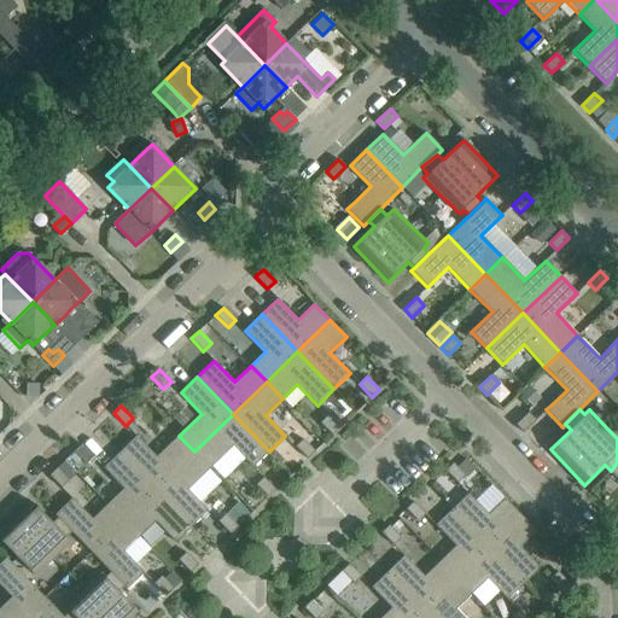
[(516,425),(523,432),(536,420),(528,413),(516,425)]
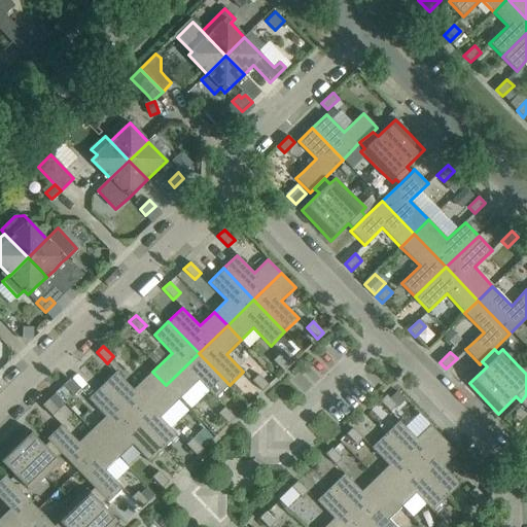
[(199,381),(215,398),(230,385),(199,353),(166,385),(179,399),(199,381)]
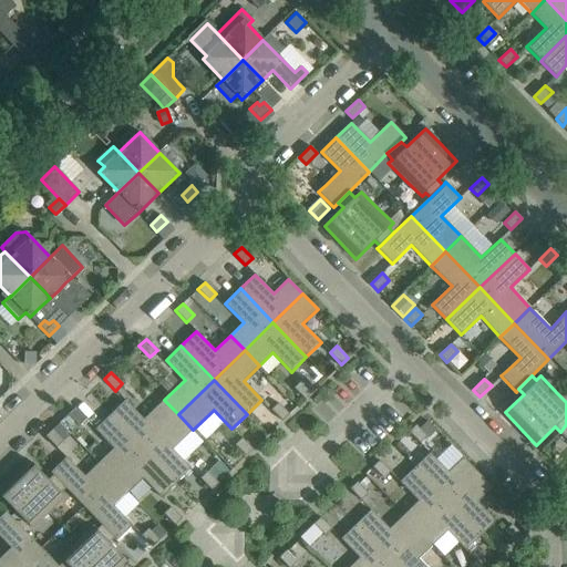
[(305,400),(311,392),(300,381),(294,388),(305,400)]
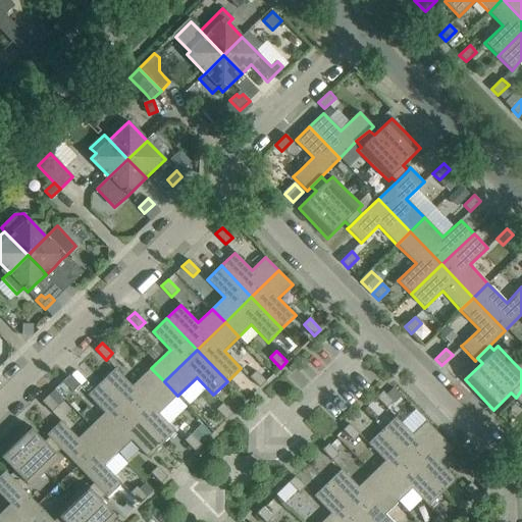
[(115,368),(101,381),(132,413),(164,381),(151,368),(132,386),(115,368)]
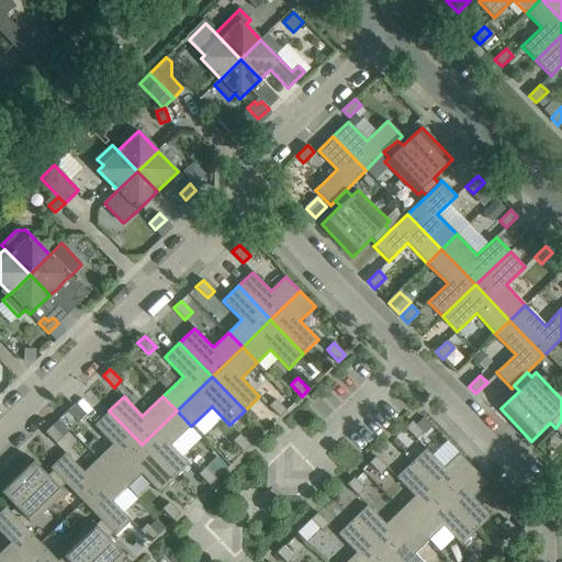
[(280,417),(287,411),(276,400),(269,406),(280,417)]
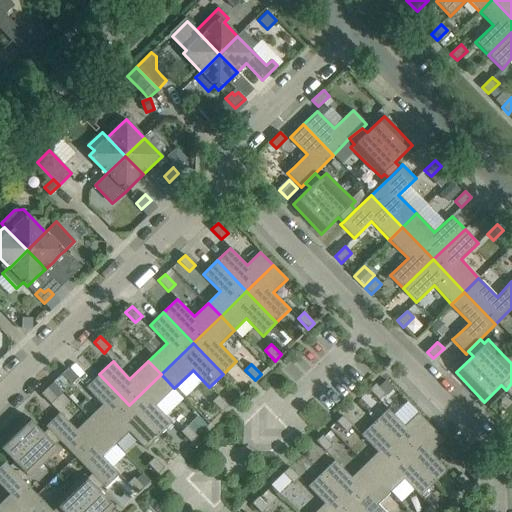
[(61,374),(71,385),(77,378),(68,368),(61,374)]
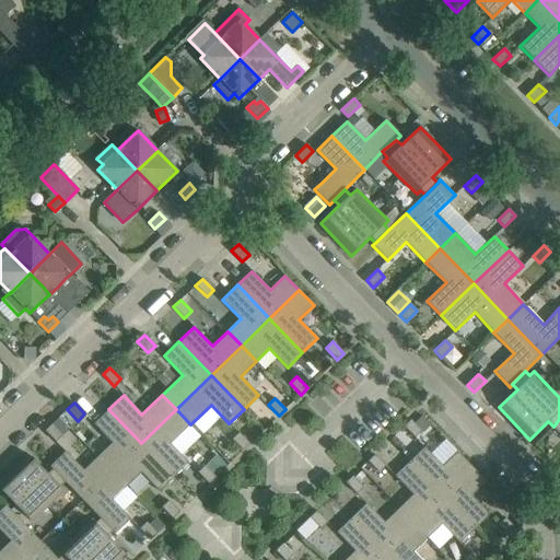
[(108,409),(94,423),(112,443),(97,456),(112,471),(141,443),(108,409)]
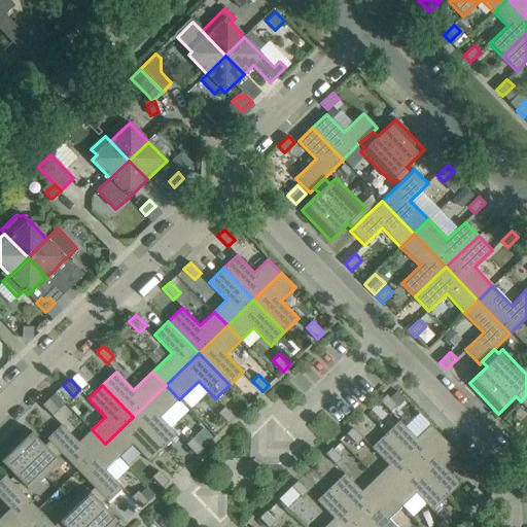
[(177,435),(161,418),(179,399),(166,385),(133,417),(163,449),(177,435)]
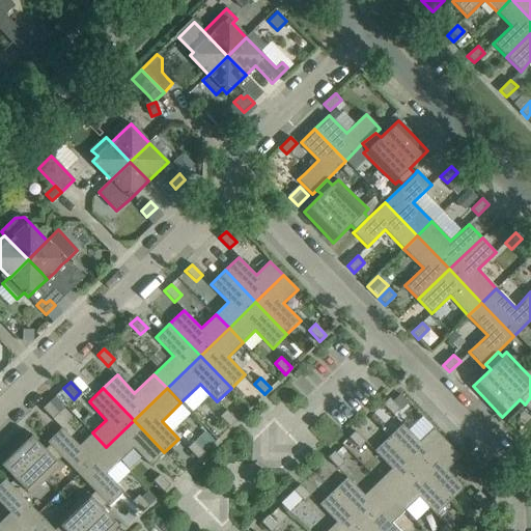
[(383,404),(393,415),(399,409),(389,398),(383,404)]
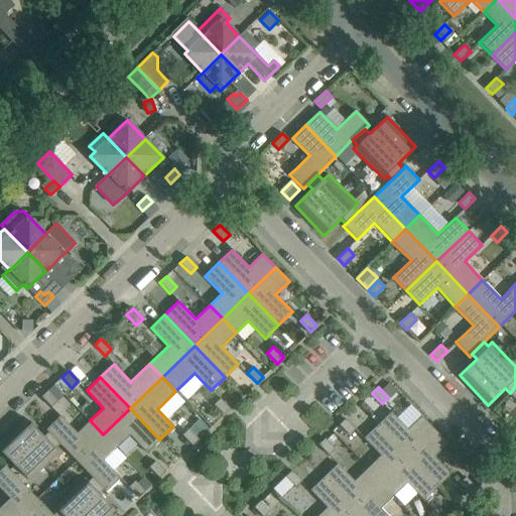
[(41,397),(51,407),(57,401),(47,391),(41,397)]
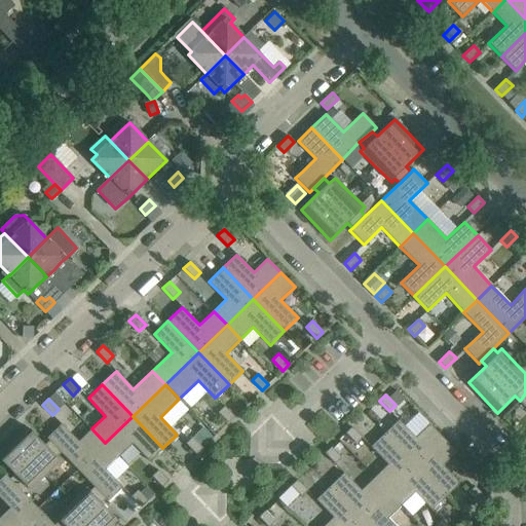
[(228,423),(234,417),(224,406),(218,413),(228,423)]
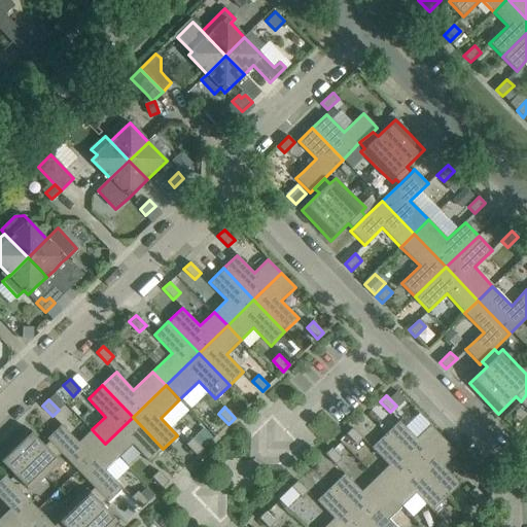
[(133,445),(149,462),(163,449),(133,417),(105,444),(118,457),(133,445)]
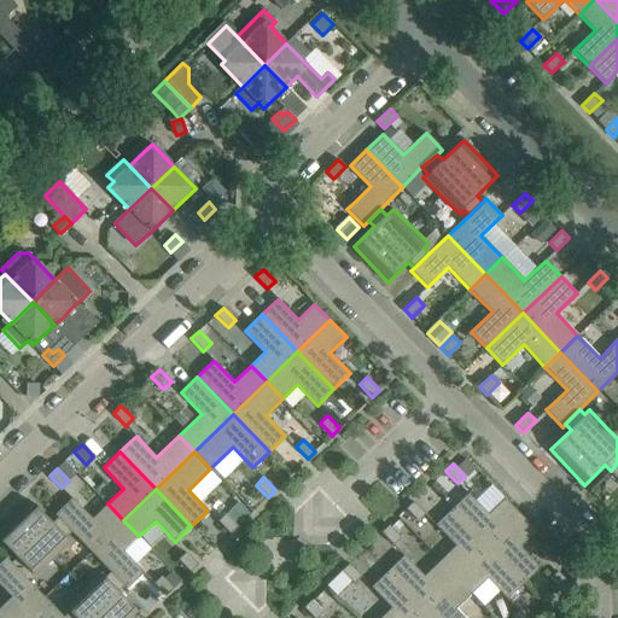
[(468,494),(452,509),(488,547),(520,514),(505,499),(488,514),(468,494)]
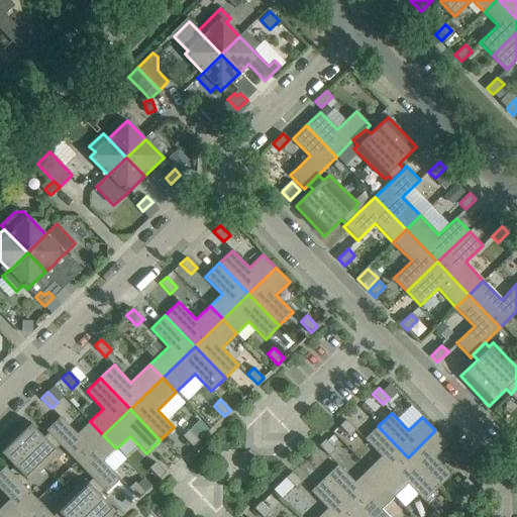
[(61,417),(45,430),(48,433),(60,443),(77,460),(103,435),(90,421),(77,434),(61,417)]
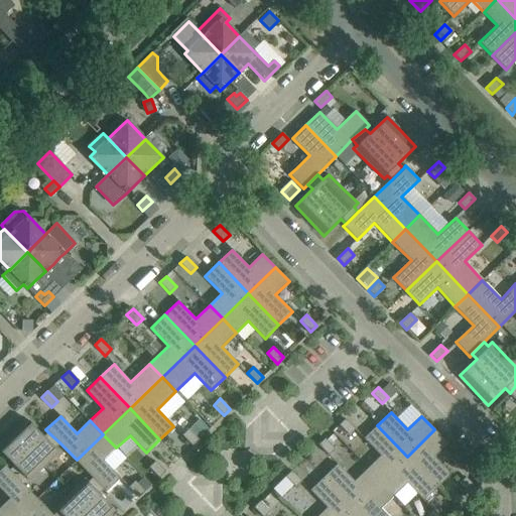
[(339,425),(349,435),(355,429),(345,418),(339,425)]
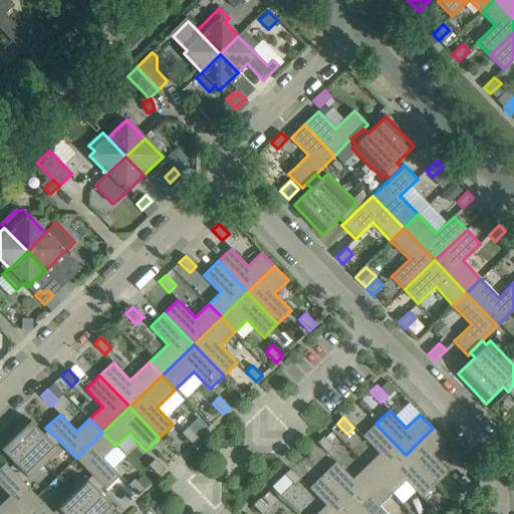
[(0,443),(0,449),(2,452),(14,464),(9,468),(20,479),(24,474),(29,478),(43,465),(57,450),(53,446),(59,441),(48,431),(43,435),(26,418),(12,432),(0,443)]
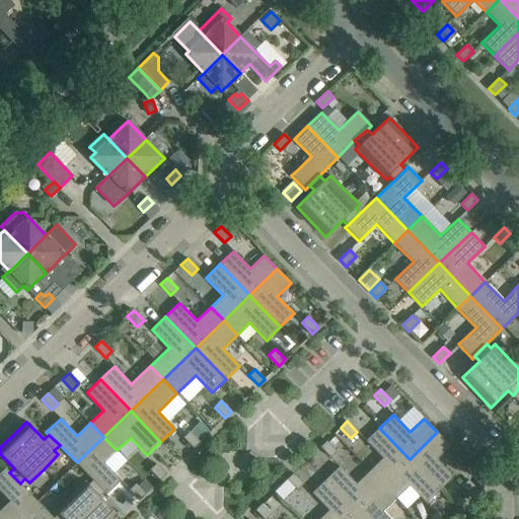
[(379,428),(366,441),(382,458),(369,472),(382,486),(410,459),(379,428)]
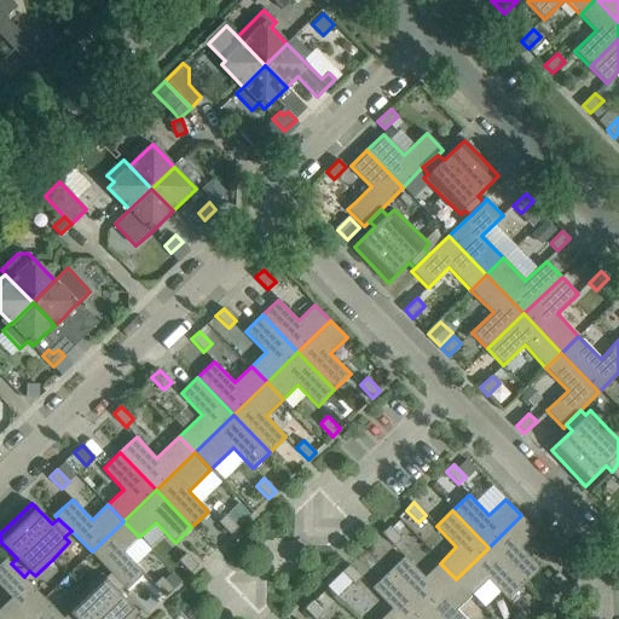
[(230,534),(238,527),(226,515),(219,522),(230,534)]
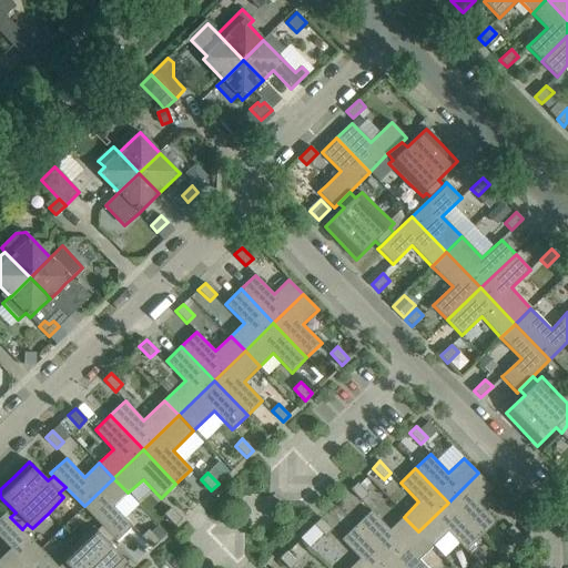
[(493,488),(478,473),(448,503),(482,536),(496,521),(478,503),(493,488)]
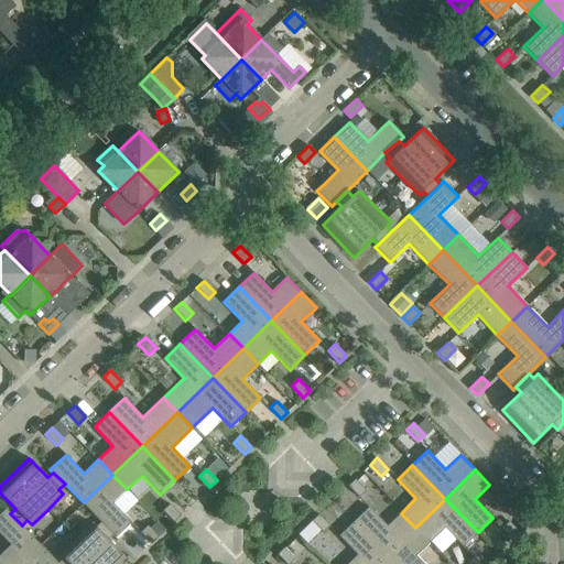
[(112,503),(127,489),(112,475),(84,502),(101,521),(114,535),(116,538),(131,522),(112,503)]
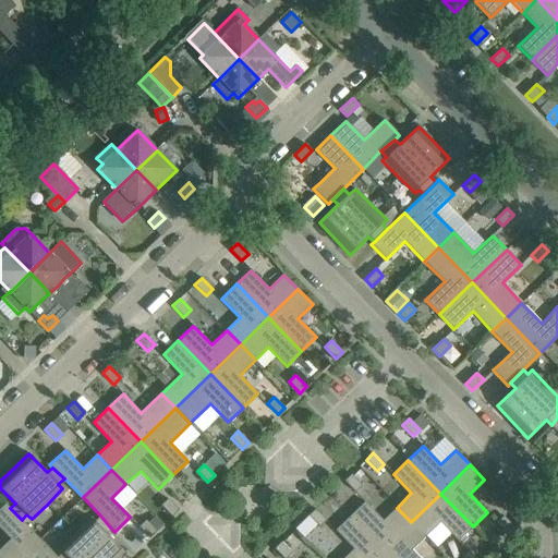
[(344,481),(355,493),(362,485),(351,474),(344,481)]
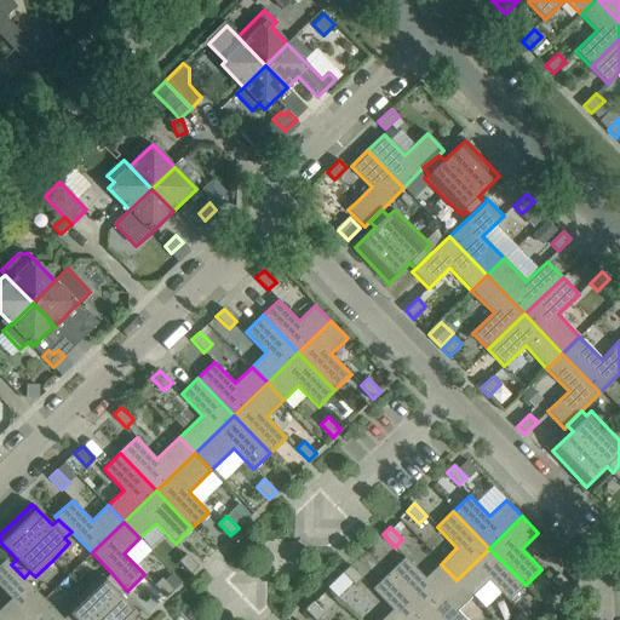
[(509,602),(526,585),(489,549),(457,580),(472,597),(489,580),(509,602)]
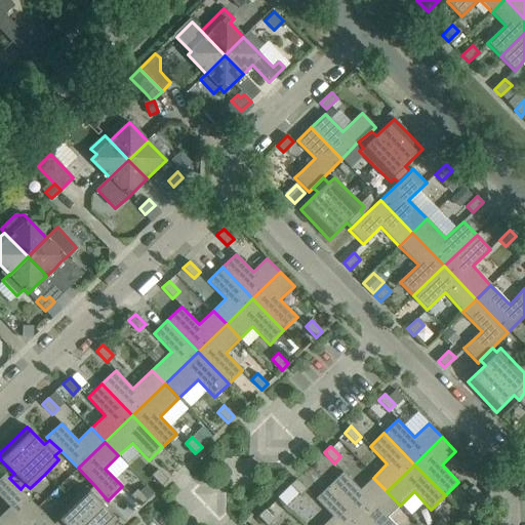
[(162,486),(168,480),(158,470),(152,476),(162,486)]
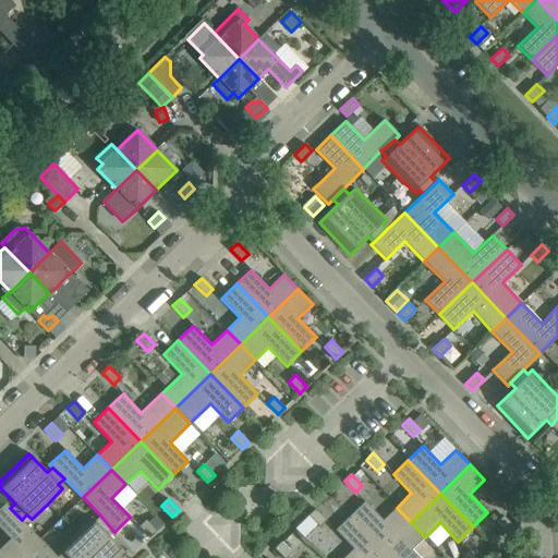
[(383,521),(373,510),(365,501),(350,516),(383,549),(411,522),(397,508),(383,521)]
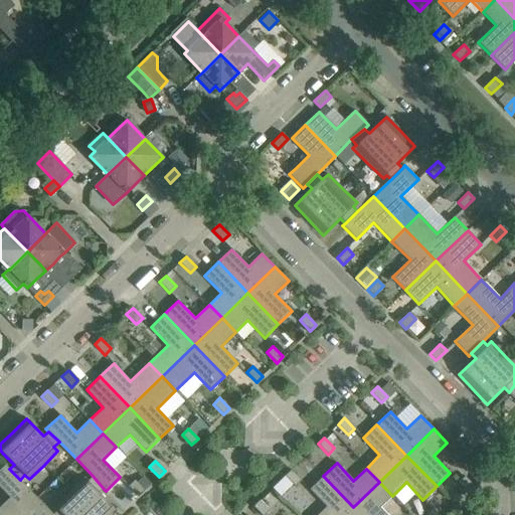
[(0,469),(0,488),(9,498),(0,506),(0,514),(18,514),(37,497),(20,480),(9,469),(5,465),(0,469)]
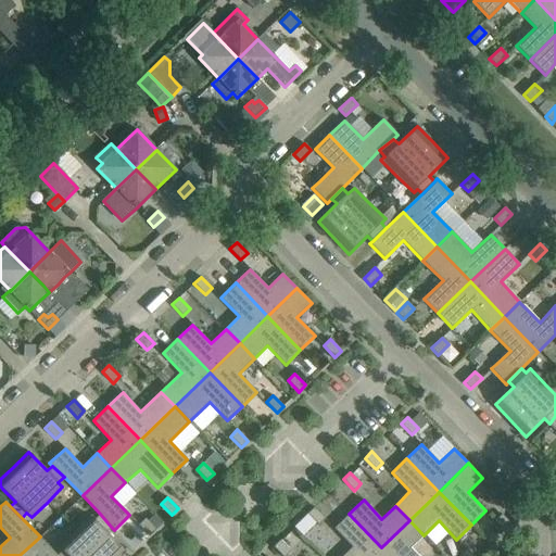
[(307,514),(318,525),(325,518),(314,507),(307,514)]
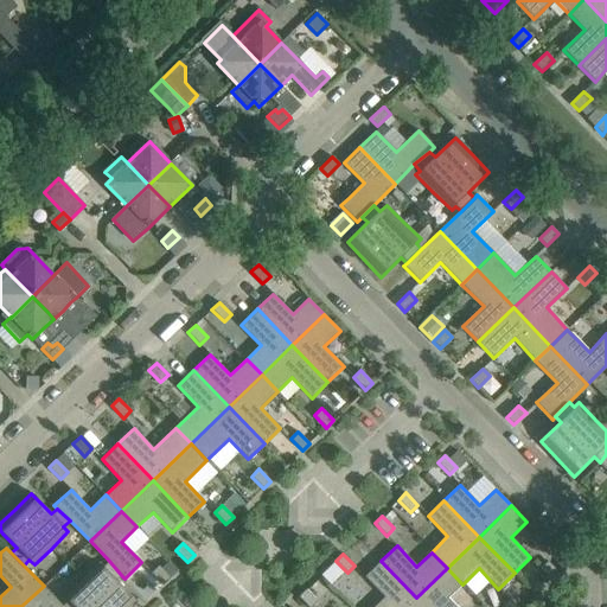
[(63,596),(68,601),(62,606),(63,606),(129,606),(135,601),(116,581),(122,576),(109,561),(103,568),(98,563),(81,580),(63,596)]
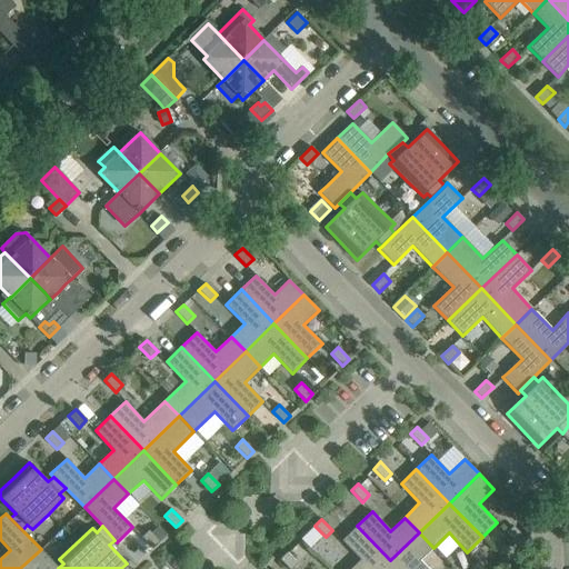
[(357,526),(342,540),(360,560),(350,568),(380,568),(390,560),(357,526)]
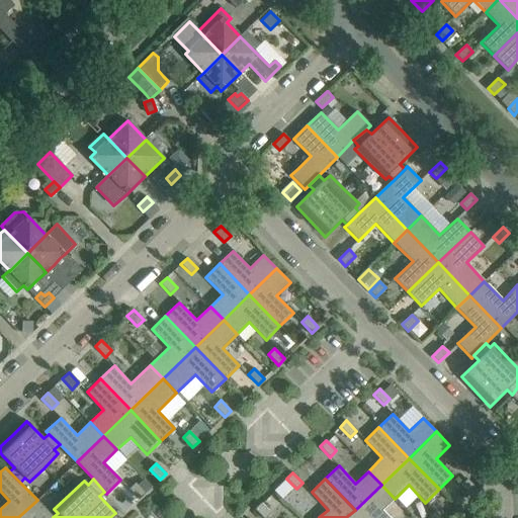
[(470,496),(478,490),(467,480),(461,486),(470,496)]
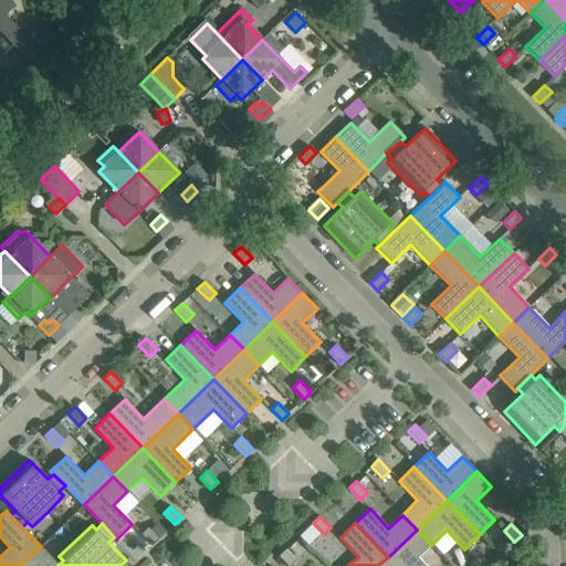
[(152,546),(159,540),(148,527),(140,534),(152,546)]
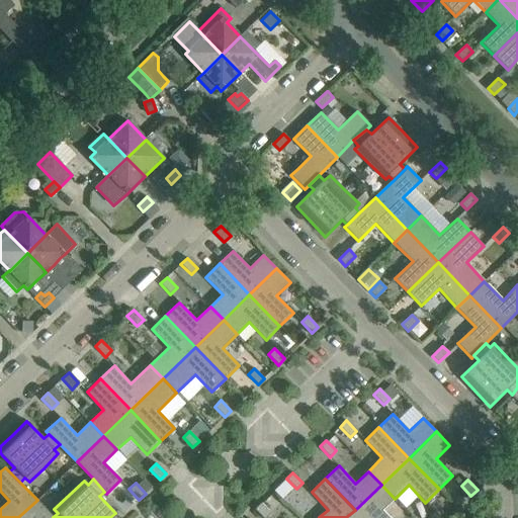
[(381,485),(355,510),(362,517),(389,517),(381,511),(395,499),(381,485)]
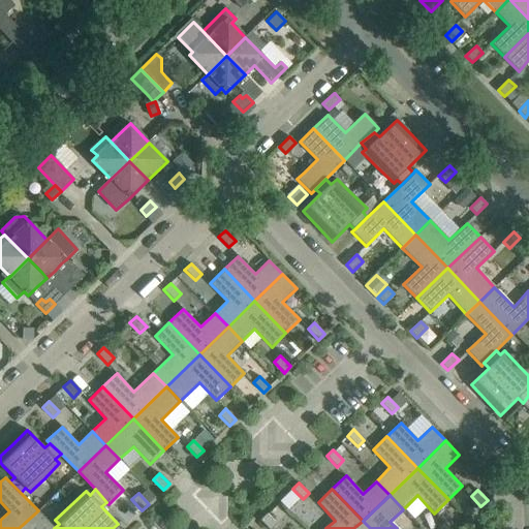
[(55,528),(54,528),(38,510),(19,528),(55,528)]
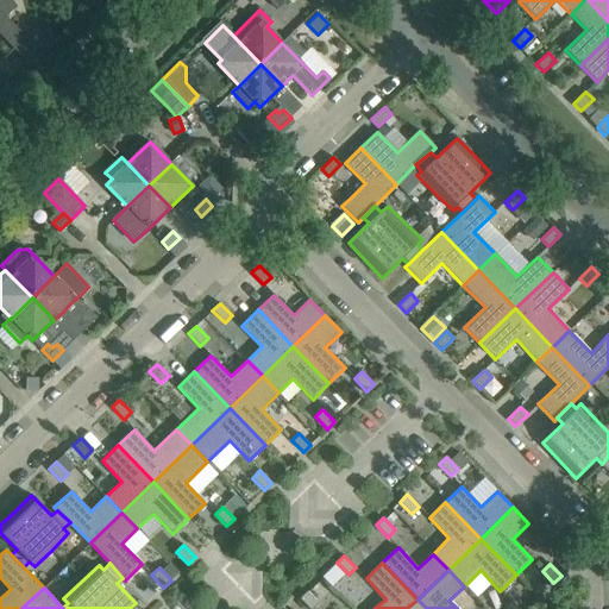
[(300,600),(308,608),(313,608),(319,604),(307,591),(300,600)]
